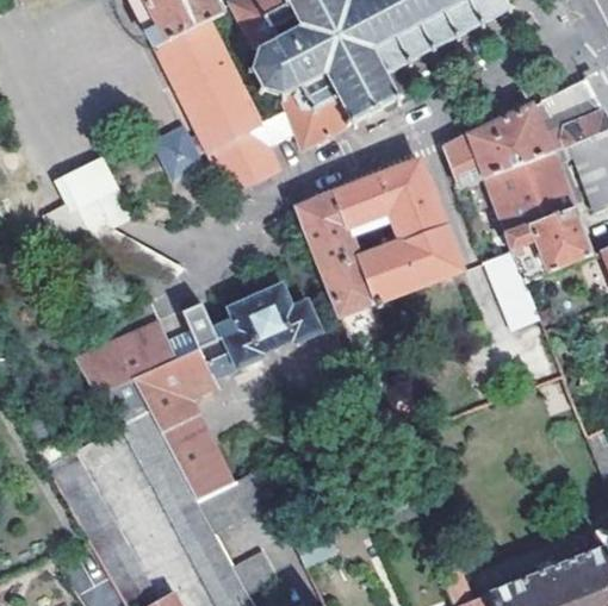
[(222,13),(218,4),(217,0),(126,0),(148,42),(222,13)]
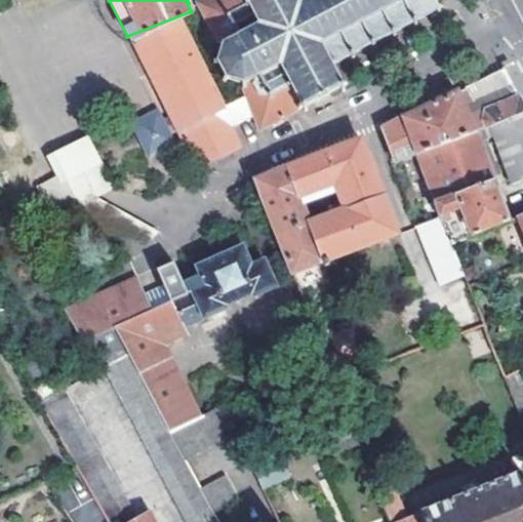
[(127,36),(171,121),(177,133),(199,174),(241,153),(229,128),(252,117),(244,102),(233,107),(197,34),(208,28),(194,0),(188,3),(191,11),(127,36)]
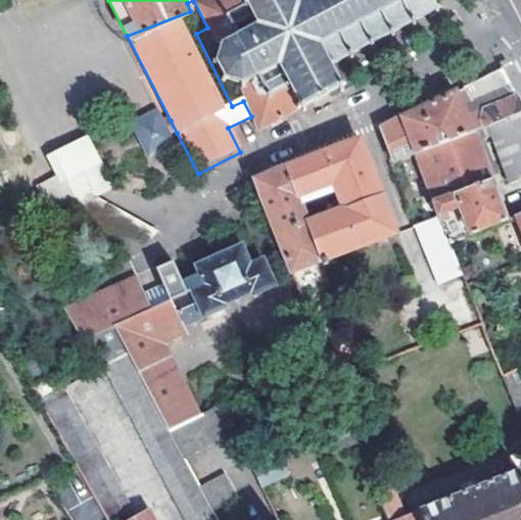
[(417,21),(415,18),(432,9),(434,13),(437,11),(435,7),(439,5),(437,2),(433,4),(431,0),(193,0),(207,28),(216,45),(216,51),(217,58),(212,58),(212,62),(218,62),(224,77),(221,80),(224,83),(226,80),(238,90),(243,101),(251,116),(258,133),(299,110),(301,113),(304,110),(303,109),(324,98),(337,91),(339,94),(343,92),(341,89),(344,87),(342,84),(339,85),(329,64),(347,55),(348,58),(352,56),(350,53),(368,44),(370,47),(374,45),(372,42),(390,32),(391,36),(394,34),(393,30),(412,20),(413,24),(417,21)]
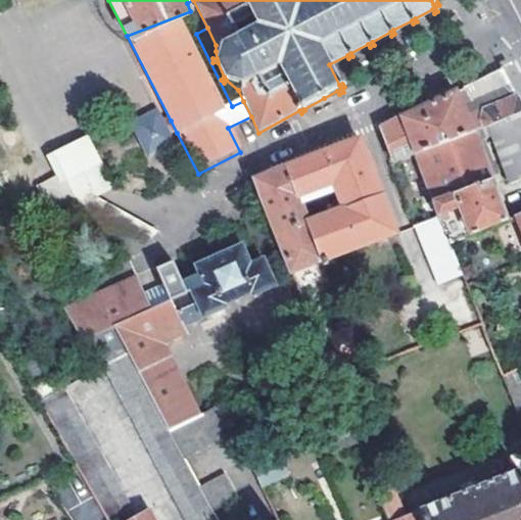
[(478,128),(520,109),(509,86),(499,67),(455,91),(475,131),(479,129),(478,128)]
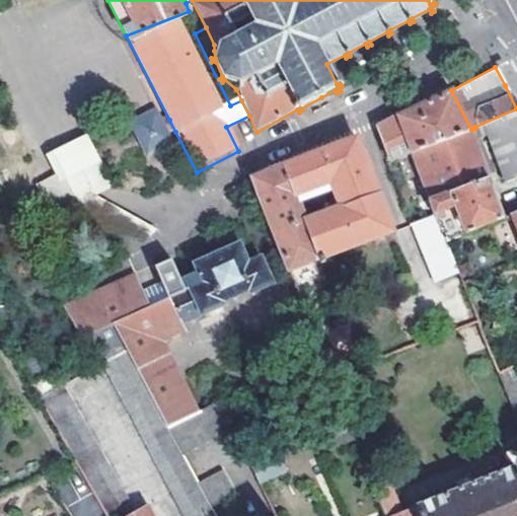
[(460,133),(461,134),(471,130),(451,90),(425,103),(398,117),(413,152),(413,153),(460,133)]
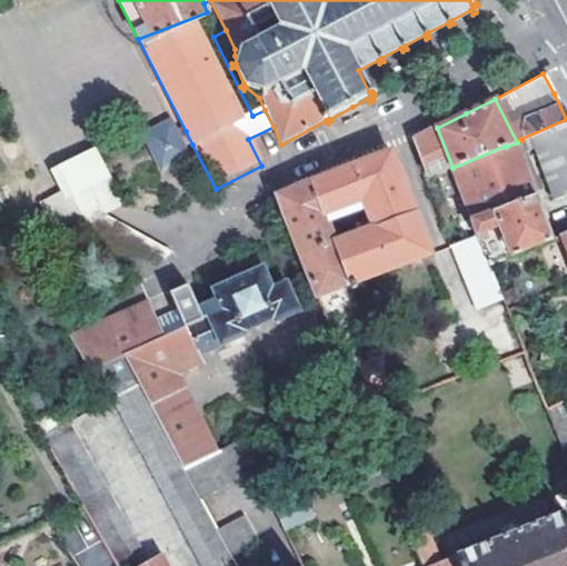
[(521,140),(527,149),(555,201),(566,195),(566,118),(566,119),(520,139),(521,140)]
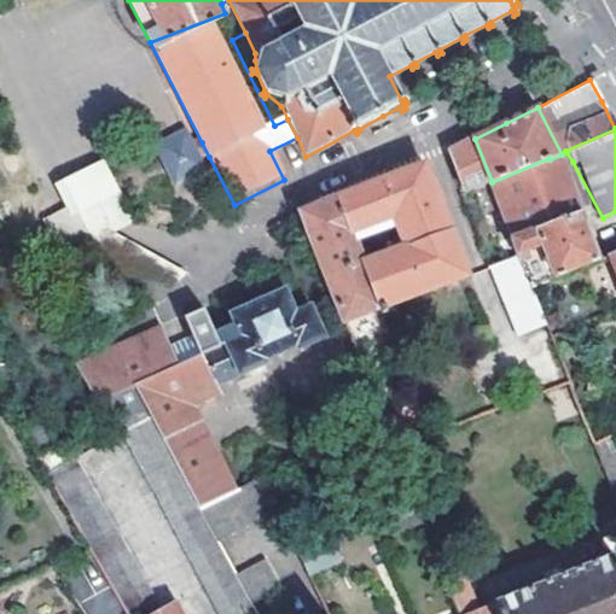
[(207,174),(201,162),(209,157),(202,142),(193,147),(186,134),(157,150),(176,189),(207,174)]
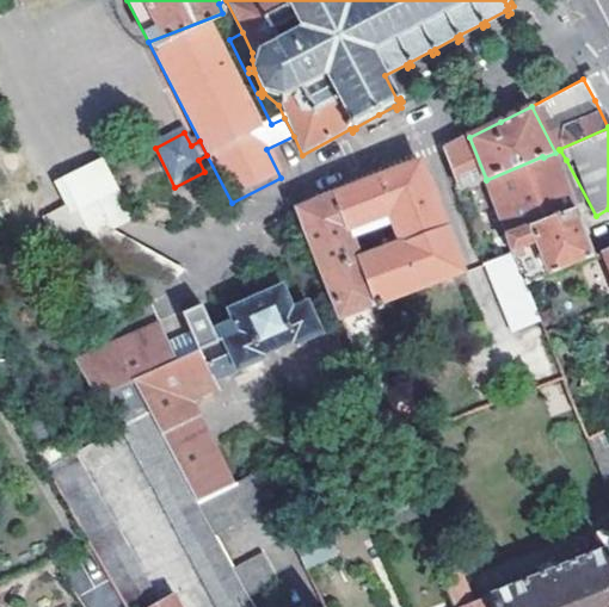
[(462,190),(486,179),(469,137),(446,152),(462,190)]
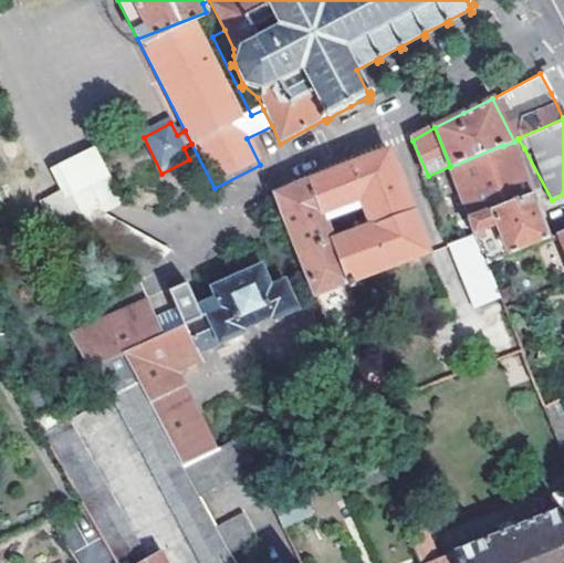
[(503,146),(509,156),(524,148),(519,139),(514,142),(503,146)]
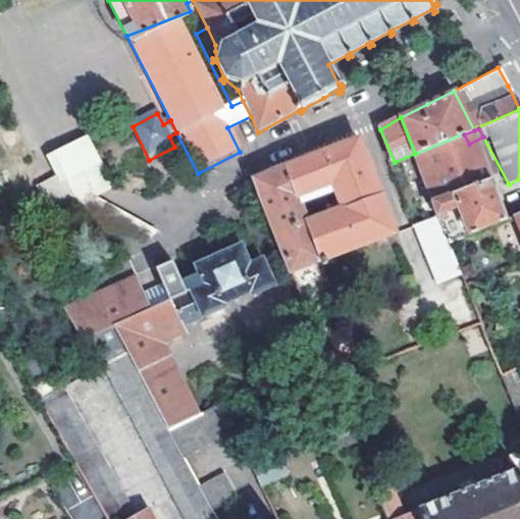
[(463,134),(415,154),(439,217),(450,243),(507,218),(496,196),(469,144),(464,135),(463,134)]
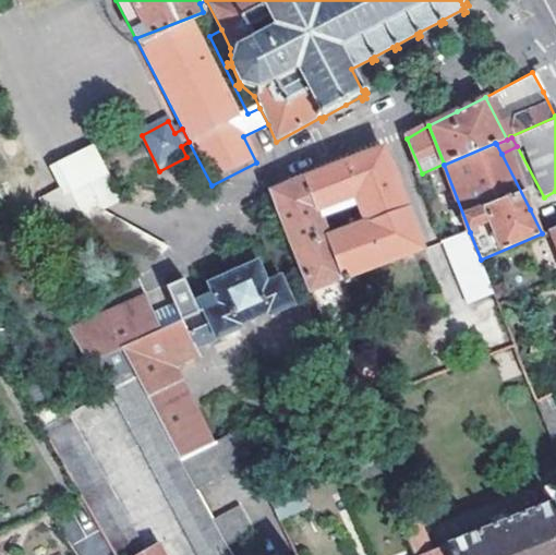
[(149,268),(162,256),(162,255),(105,210),(122,202),(93,145),(56,164),(87,228),(149,268)]
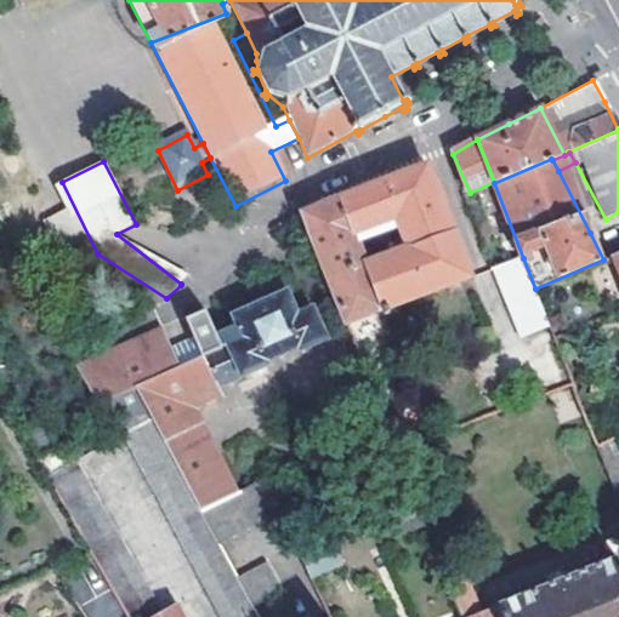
[(341,203),(353,232),(396,215),(407,244),(365,261),(385,306),(472,276),(427,169),(415,173),(341,203)]
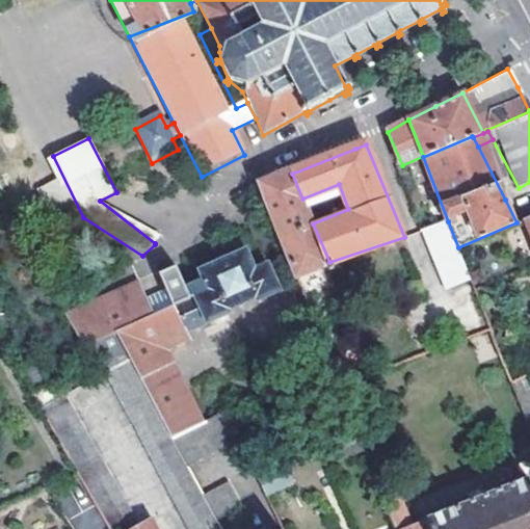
[(266,184),(261,186),(274,221),(294,273),(329,262),(313,223),(302,199),(292,174),(266,184)]
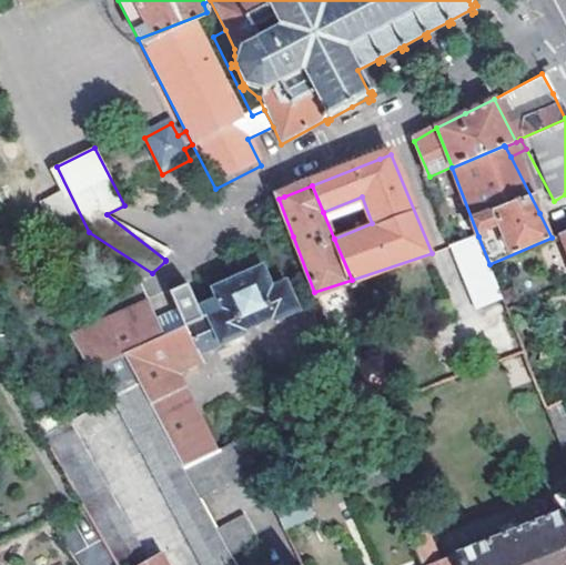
[(563,233),(565,231),(565,217),(556,221),(563,233)]
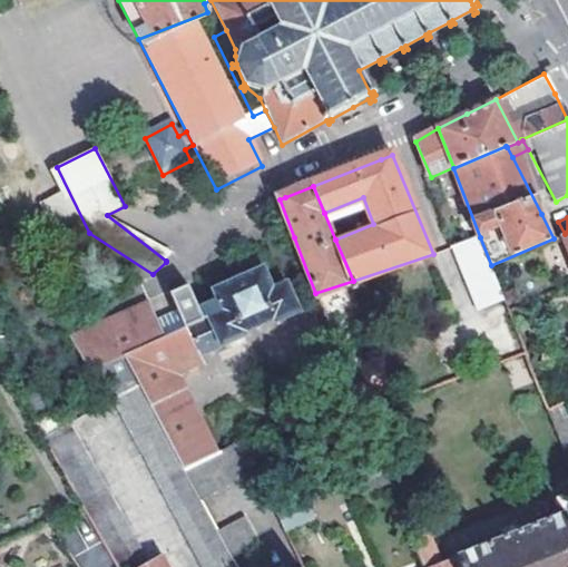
[(480,237),(453,246),(476,308),(502,296),(491,265),(480,237)]
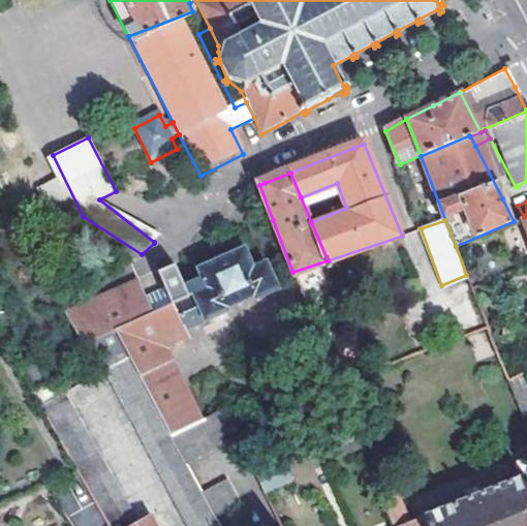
[(175,261),(156,271),(164,287),(184,328),(225,308),(224,306),(252,294),(253,296),(276,285),(264,256),(252,261),(244,243),(197,267),(200,274),(184,282),(175,261)]
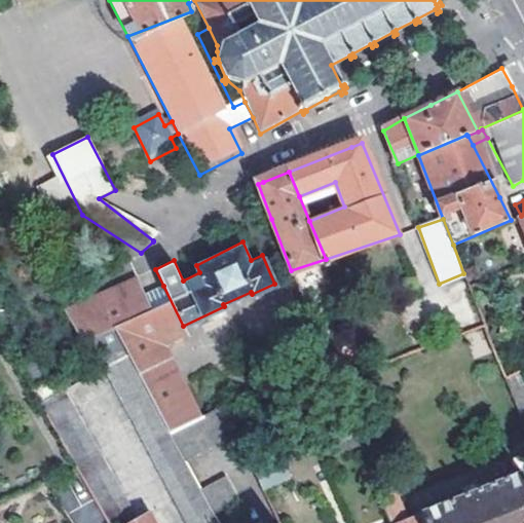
[(145,295),(136,278),(67,316),(96,368),(103,365),(126,350),(169,431),(199,416),(164,343),(186,333),(183,326),(163,286),(145,295)]
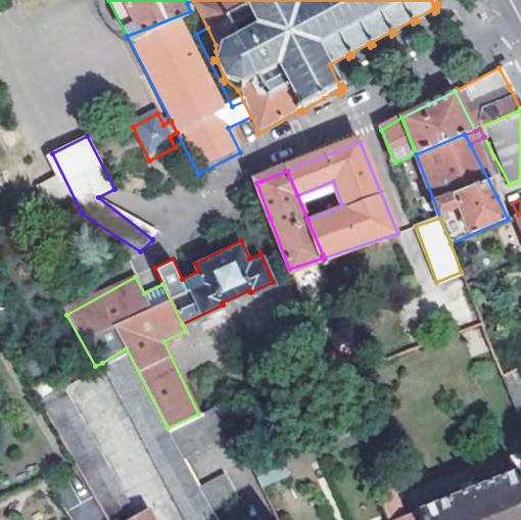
[(30,344),(13,353),(30,383),(46,374),(30,344)]
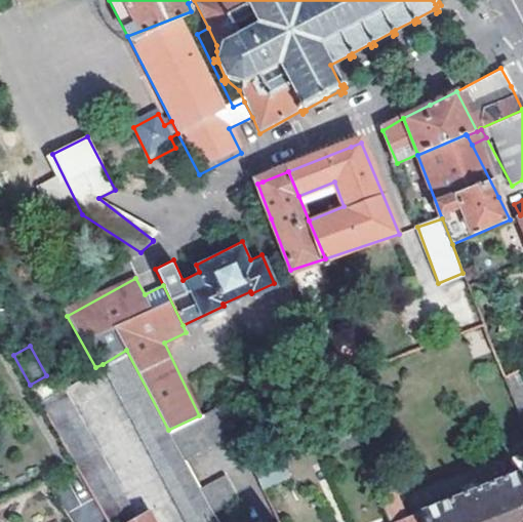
[(126,350),(103,364),(186,521),(216,521),(211,511),(197,485),(183,456),(168,430),(126,350)]
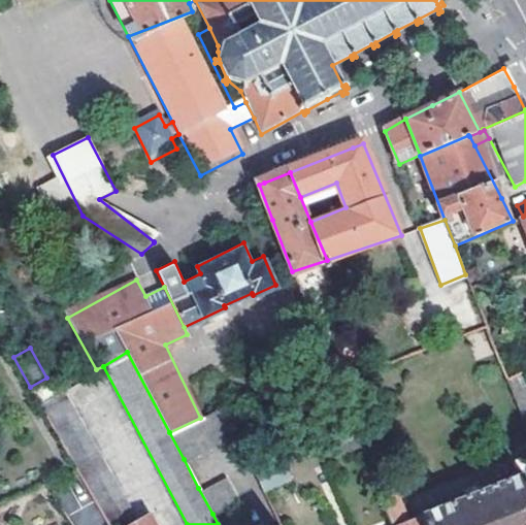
[(515,372),(505,378),(525,429),(525,386),(522,389),(515,372)]
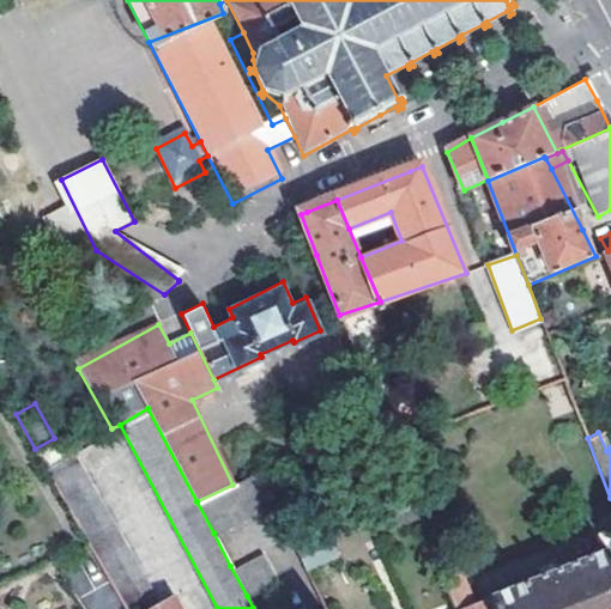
[(72,452),(46,467),(95,550),(114,585),(127,608),(181,608),(171,591),(158,600),(72,452)]
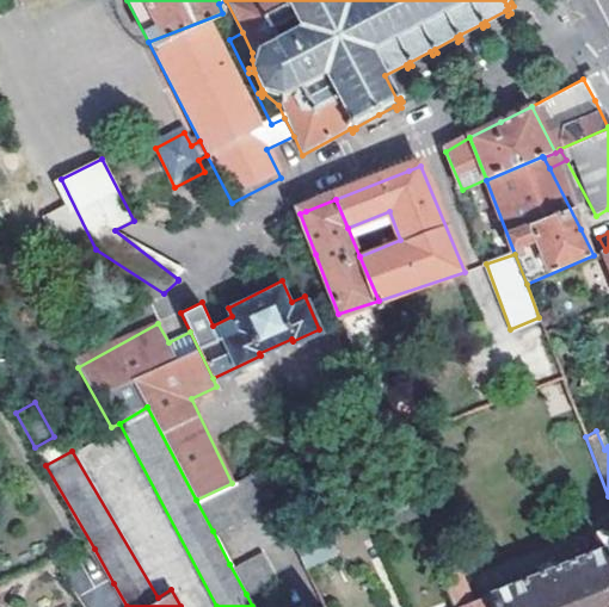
[(196,500),(213,531),(272,502),(258,471),(232,483),(196,500)]
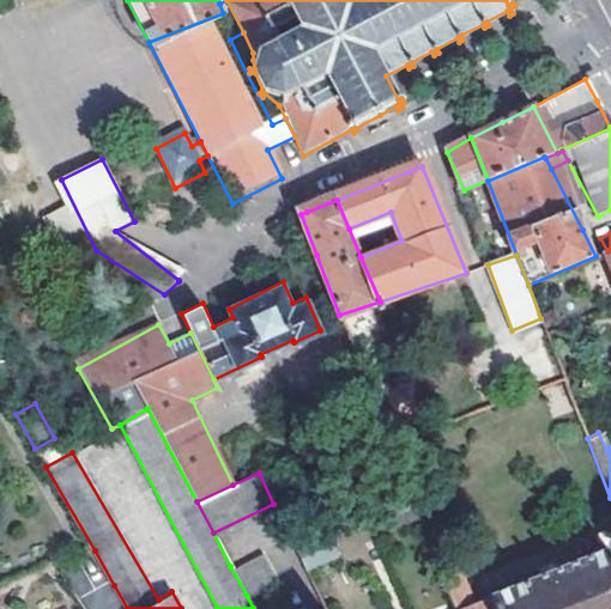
[(410,492),(407,493),(381,505),(389,525),(418,513),(410,492)]
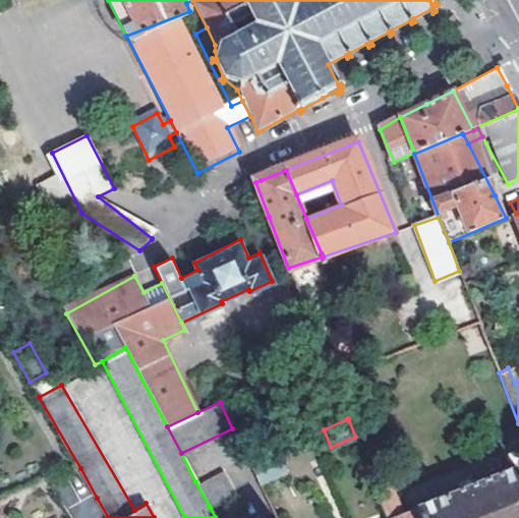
[(278,451),(250,464),(260,482),(285,470),(278,451)]
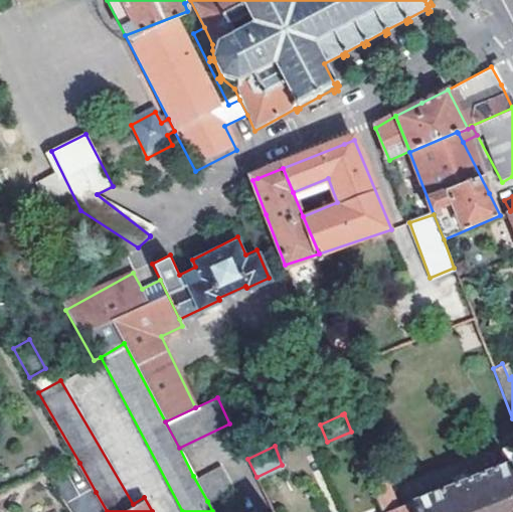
[(512,511),(512,470),(509,460),(396,505),(382,510),(380,511),(512,511)]
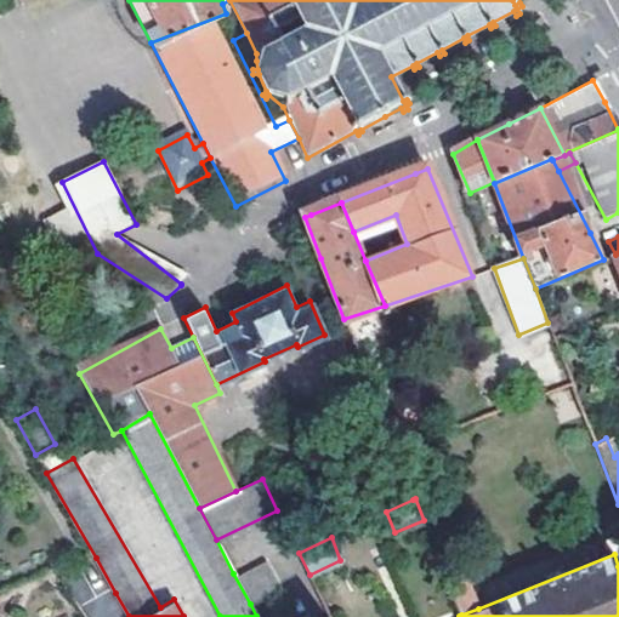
[(263,558),(233,573),(250,604),(279,588),(263,558)]
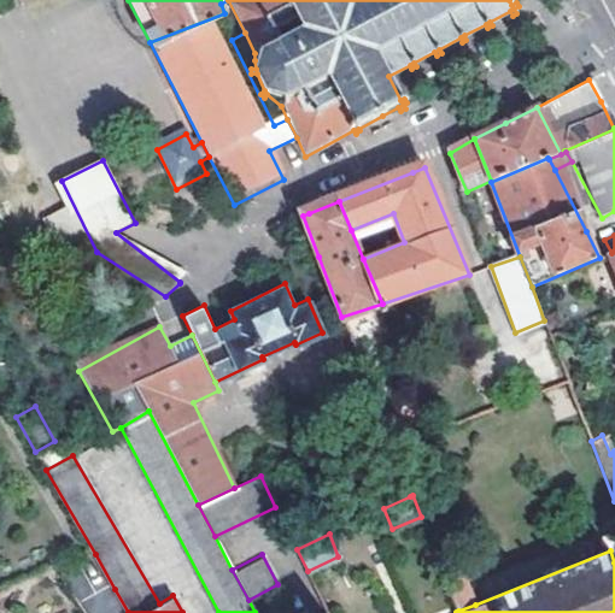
[(466,582),(449,589),(458,611),(475,605),(466,582)]
